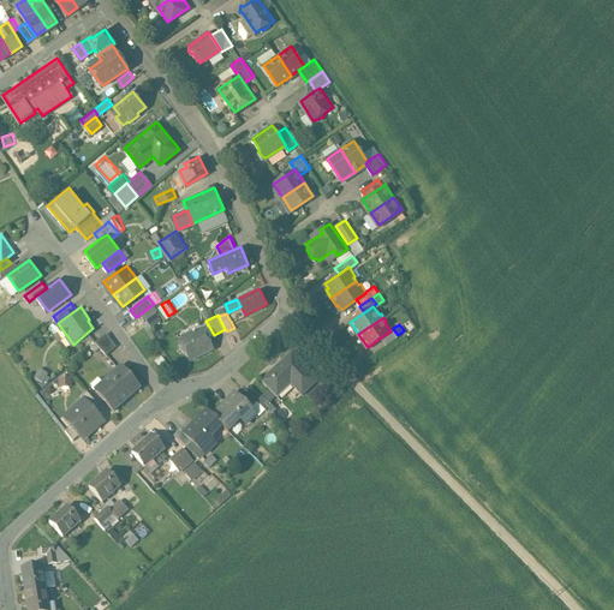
[(194,332),(180,339),(182,340),(180,344),(183,348),(186,350),(191,358),(213,346),(203,327),(195,332),(195,330),(194,330),(194,332)]
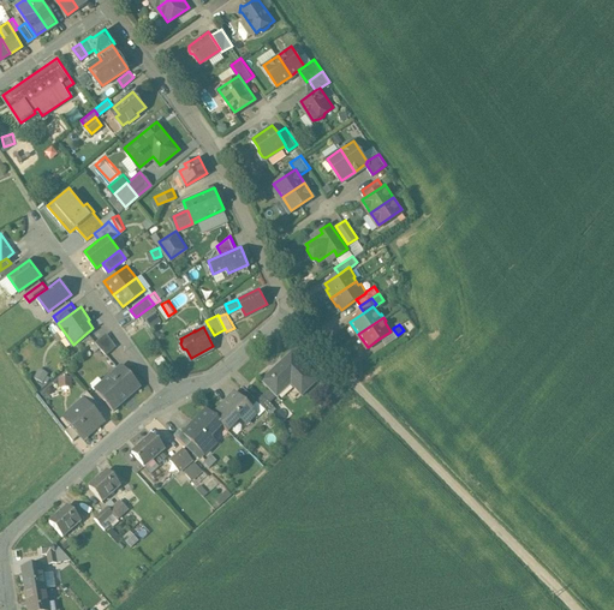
[(391,332),(381,338),(386,344),(398,335),(393,329),(391,332)]
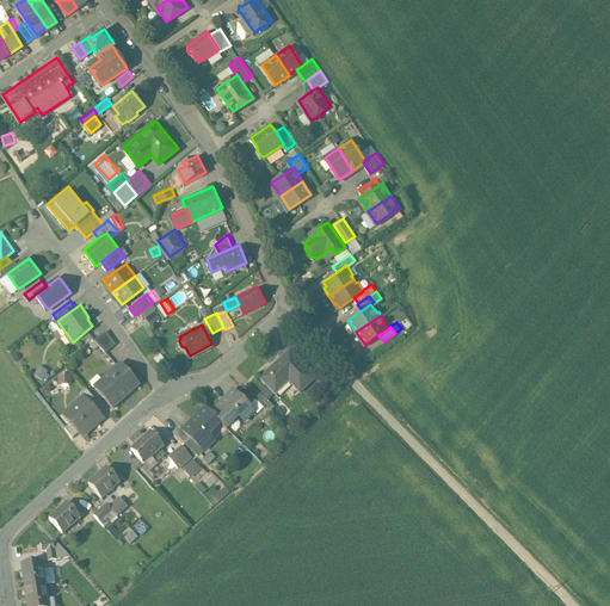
[(106,329),(96,338),(106,351),(116,342),(106,329)]
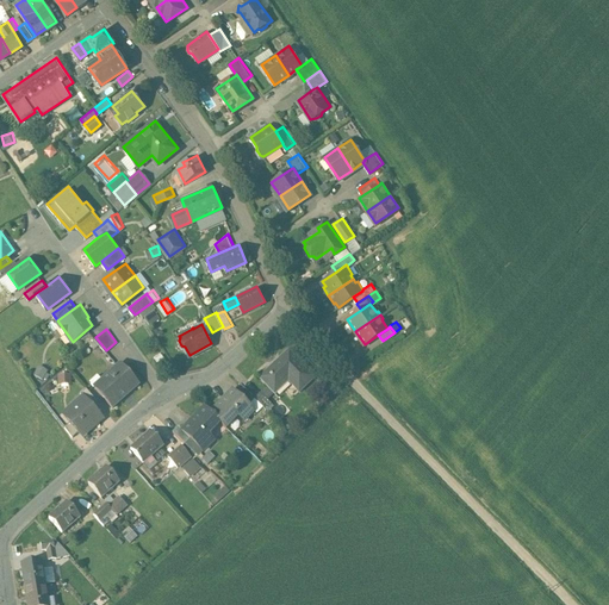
[(291,349),(261,375),(274,390),(293,373),(304,385),(315,375),(291,349)]
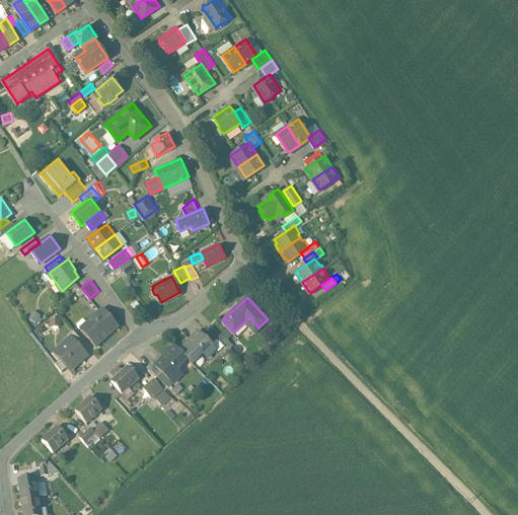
[(81,326),(96,345),(119,325),(108,313),(103,306),(81,326)]
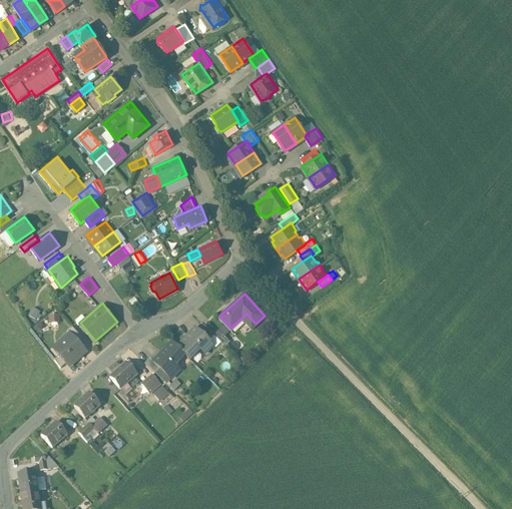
[(35,304),(30,312),(38,317),(43,309),(35,304)]
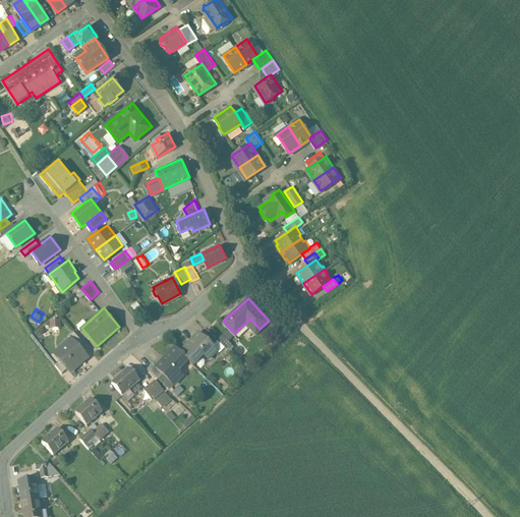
[(59,325),(59,316),(51,317),(51,326),(59,325)]
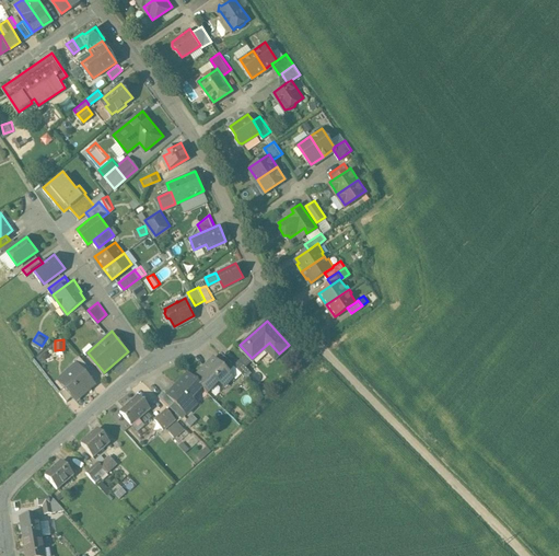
[(224,354),(218,359),(229,370),(235,365),(234,363),(224,354)]
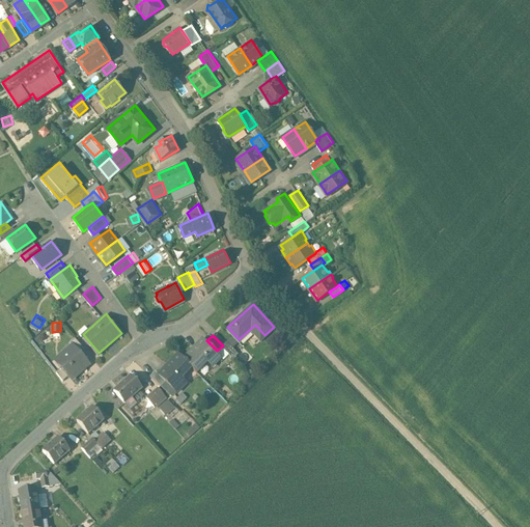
[(85,347),(76,336),(71,340),(74,343),(81,351),(85,347)]
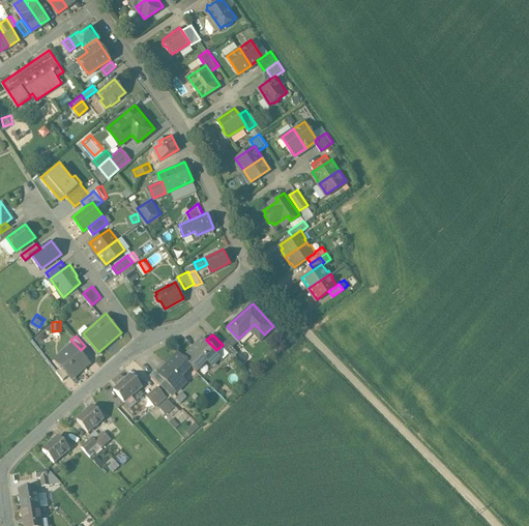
[(206,340),(203,337),(183,356),(197,370),(202,375),(222,355),(216,350),(206,340)]
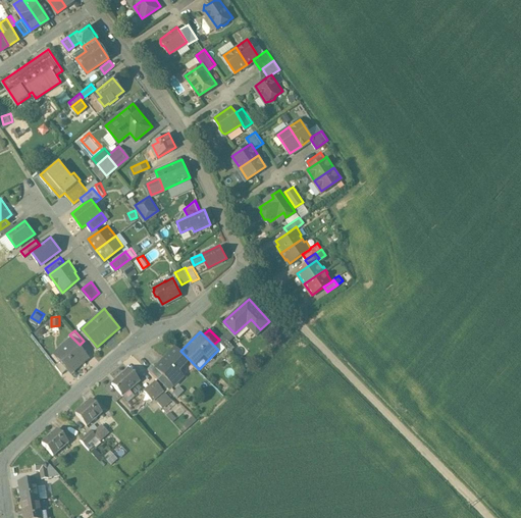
[(233,344),(223,333),(218,339),(219,340),(228,349),(233,344)]
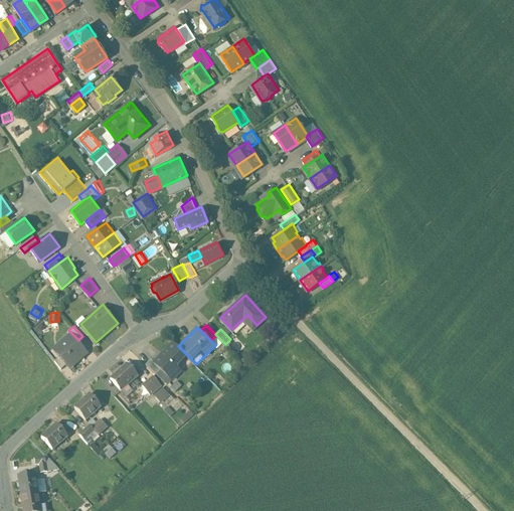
[(78,340),(71,333),(60,343),(59,341),(54,346),(55,348),(54,348),(60,354),(67,362),(70,365),(88,350),(78,340)]
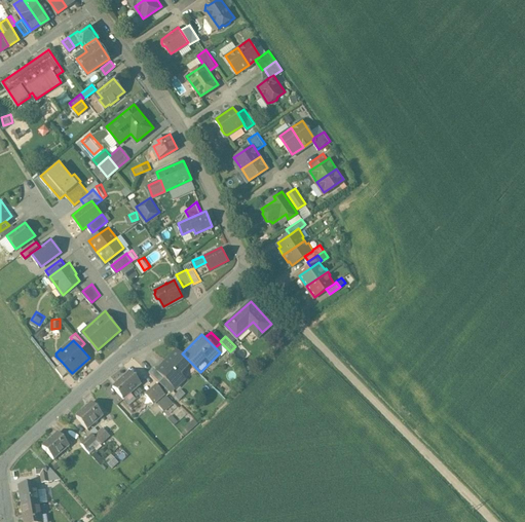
[(157,369),(164,376),(176,386),(195,367),(182,353),(177,348),(157,369)]
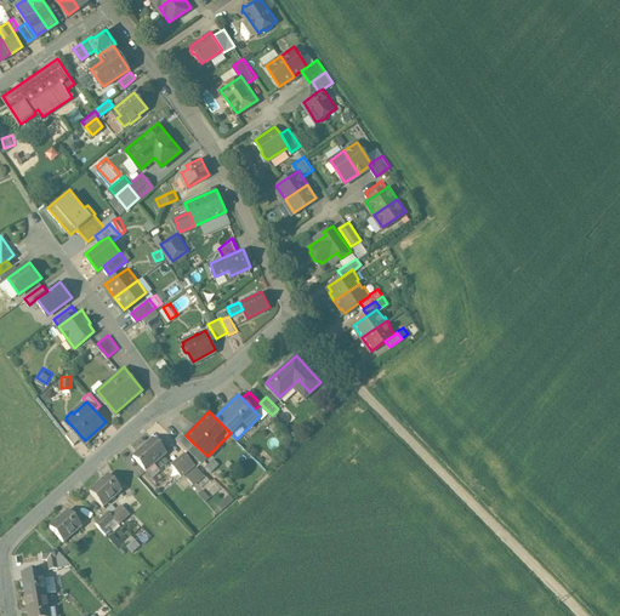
[(81,437),(73,427),(67,432),(74,443),(81,437)]
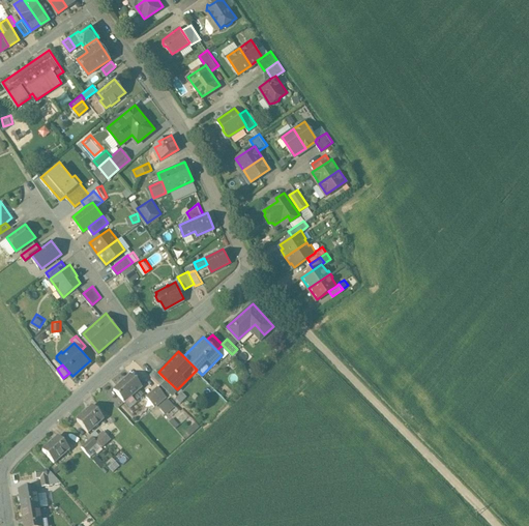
[(158,372),(155,369),(150,373),(162,383),(166,379),(158,372)]
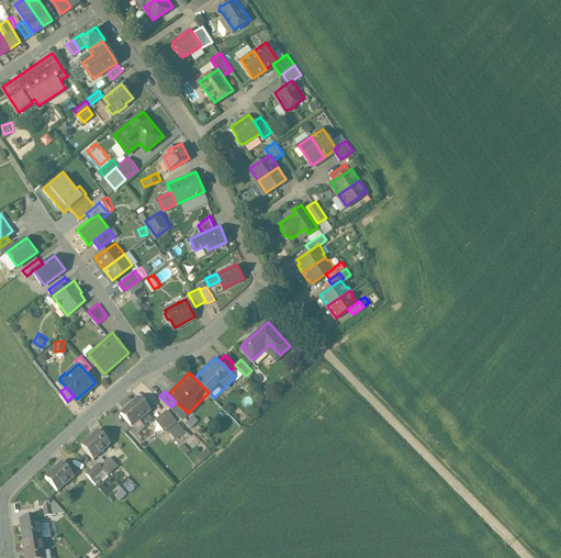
[(139,394),(121,411),(133,424),(152,409),(139,394)]
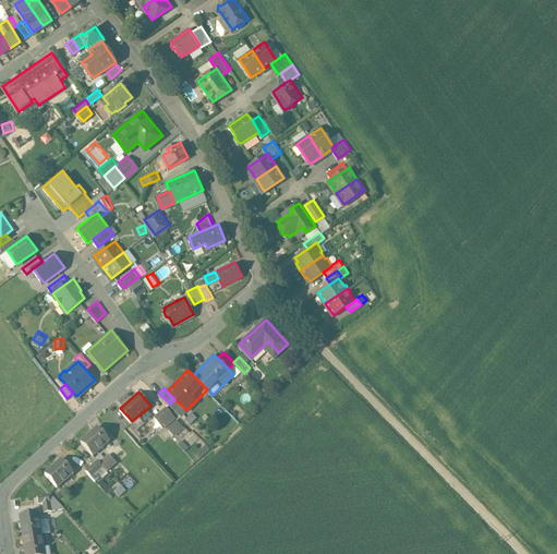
[(167,406),(155,416),(164,425),(176,416),(167,406)]
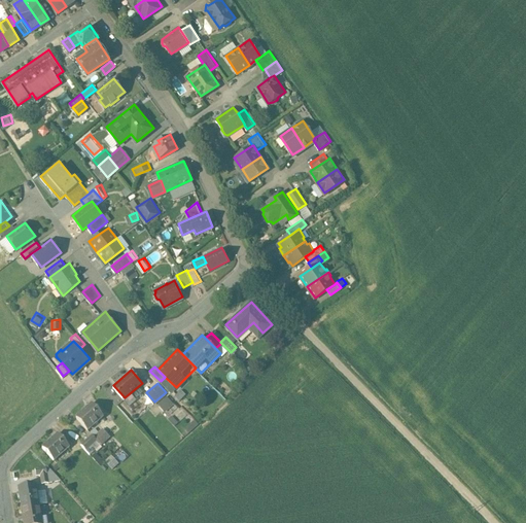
[(169,393),(160,402),(169,412),(178,404),(169,393)]
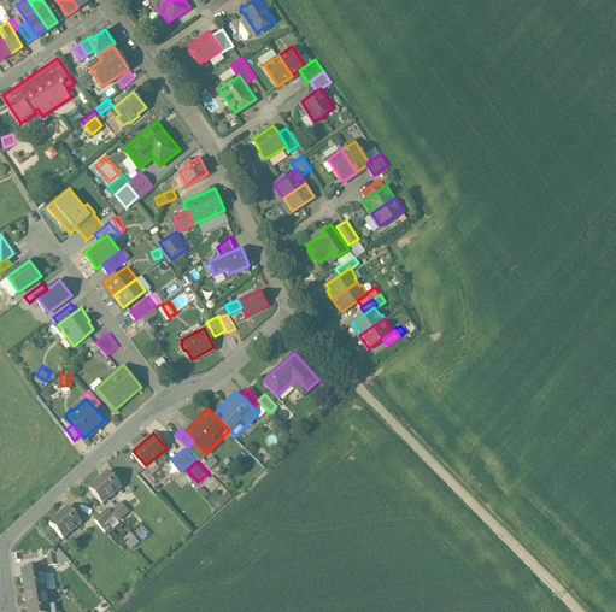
[(107,470),(89,486),(104,500),(122,484),(107,470)]
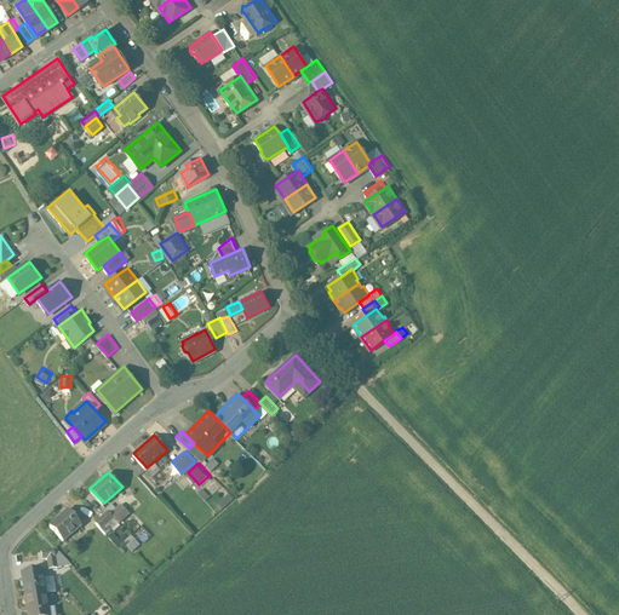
[(69,507),(51,523),(64,539),(82,522),(69,507)]
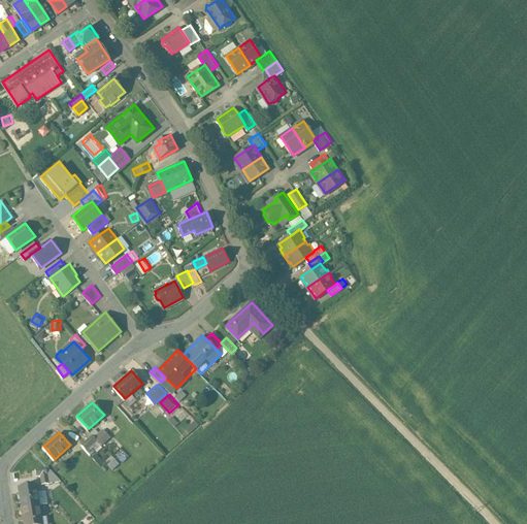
[(99,439),(93,432),(87,437),(93,445),(99,439)]
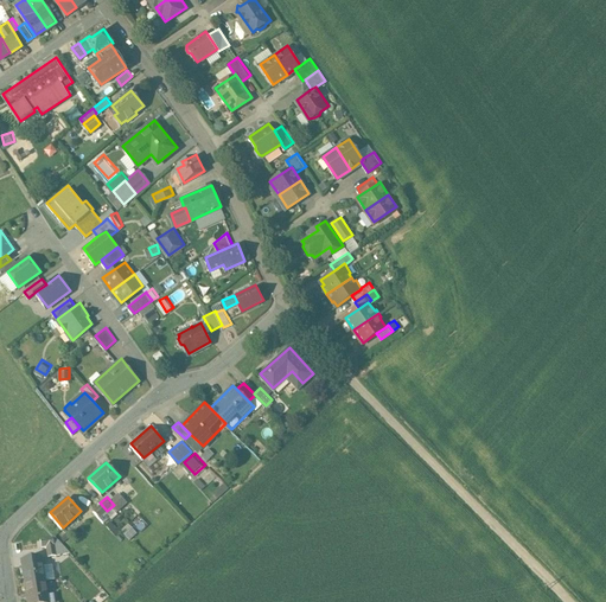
[(107,511),(100,503),(94,507),(101,516),(107,511)]
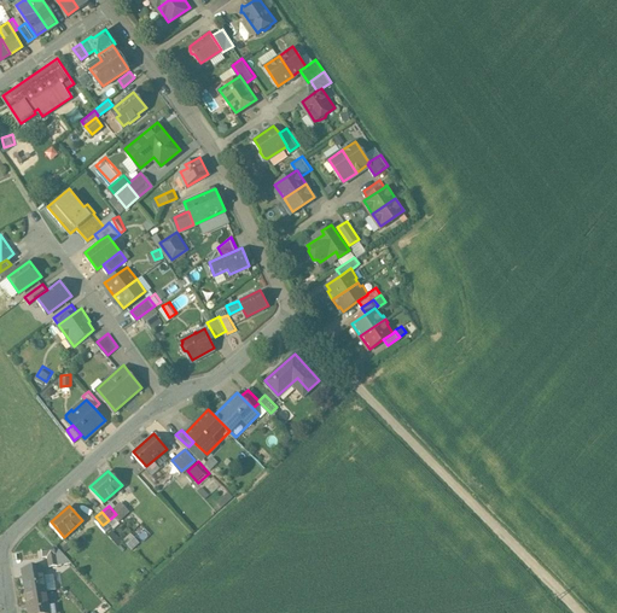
[(128,537),(134,546),(152,530),(145,523),(128,537)]
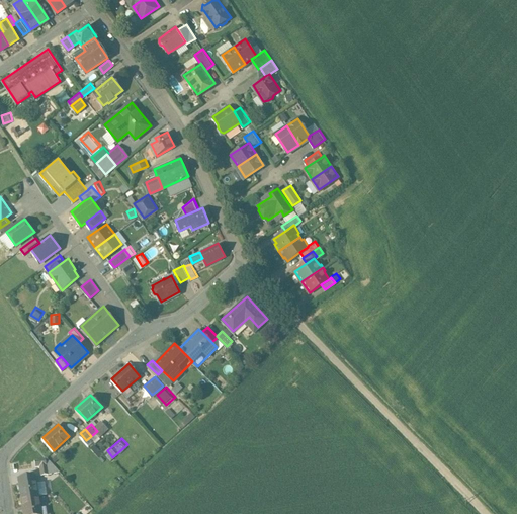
[(46,456),(35,458),(36,464),(40,464),(47,463),(46,456)]
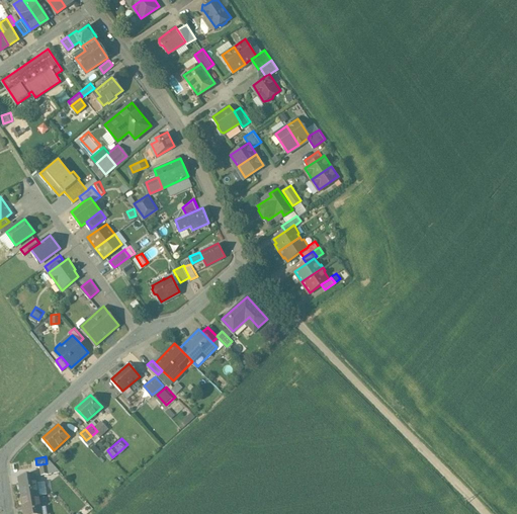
[(47,463),(40,464),(41,473),(49,472),(47,463)]
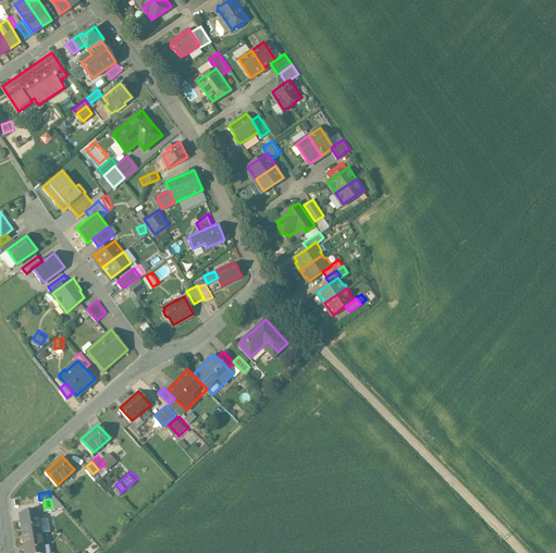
[(39,510),(21,513),(24,535),(42,531),(39,510)]
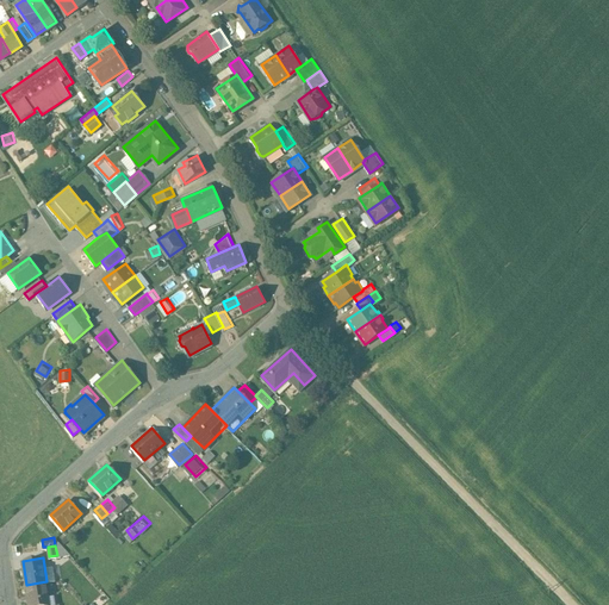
[(47,581),(26,585),(29,604),(45,604),(50,604),(47,581)]
